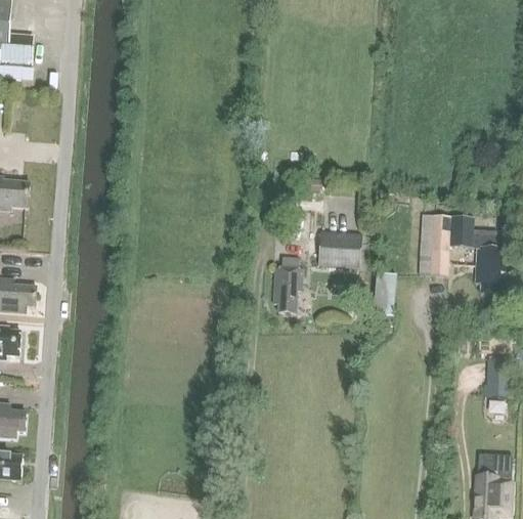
[(0,48),(0,61),(31,63),(33,35),(9,33),(11,0),(0,0),(0,48)]
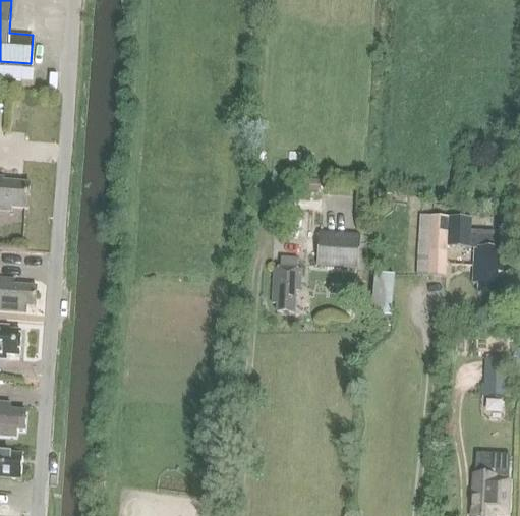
[(0,207),(10,208),(10,205),(26,206),(29,180),(2,178),(3,175),(0,174),(0,207)]
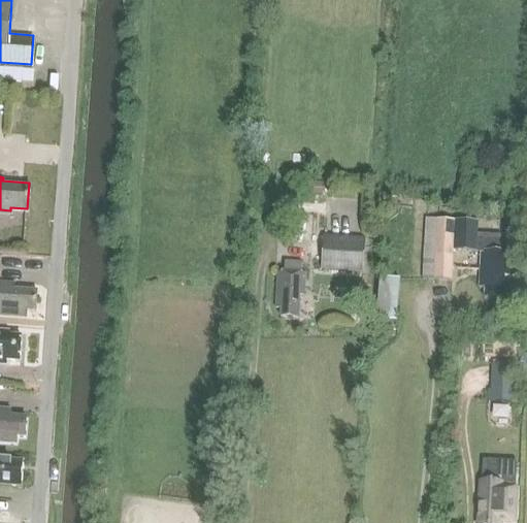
[(308,178),(307,191),(322,192),(323,180),(308,178)]
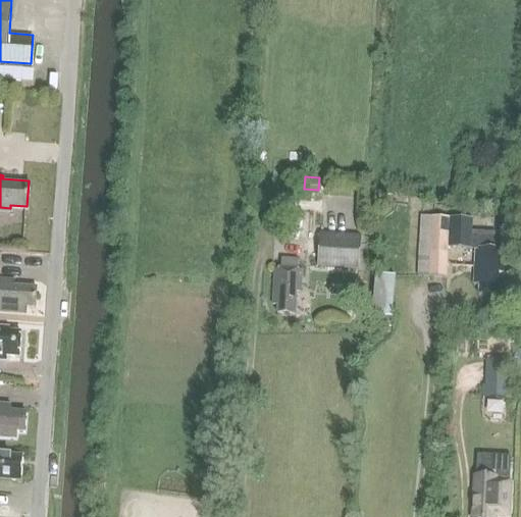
[(495,229),(470,228),(471,216),(448,215),(448,216),(431,215),(428,273),(445,274),(447,244),(469,245),(474,245),(472,281),(478,281),(477,291),(497,293),(498,269),(504,270),(505,246),(493,246),(495,229)]
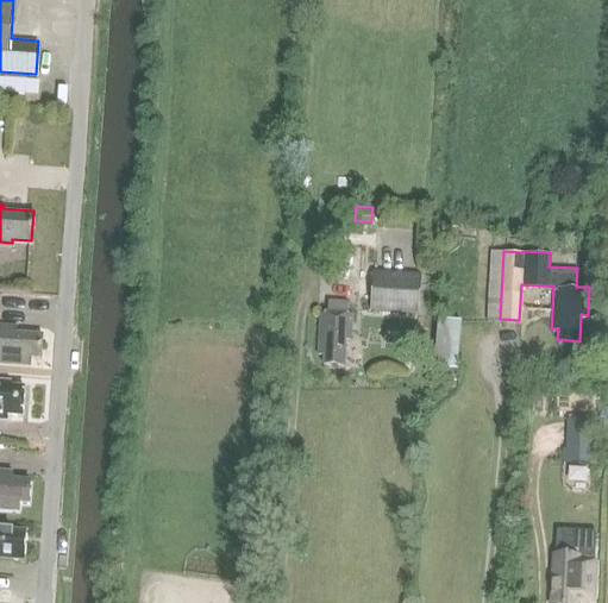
[(419,270),(371,269),(369,308),(417,309),(419,270)]
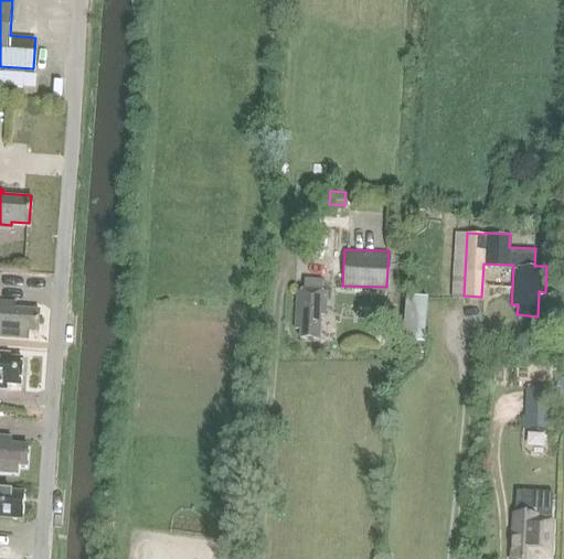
[(294,326),(299,326),(299,335),(318,336),(320,312),(323,312),(326,288),(320,288),(321,277),(304,276),(302,287),(296,287),(294,326)]
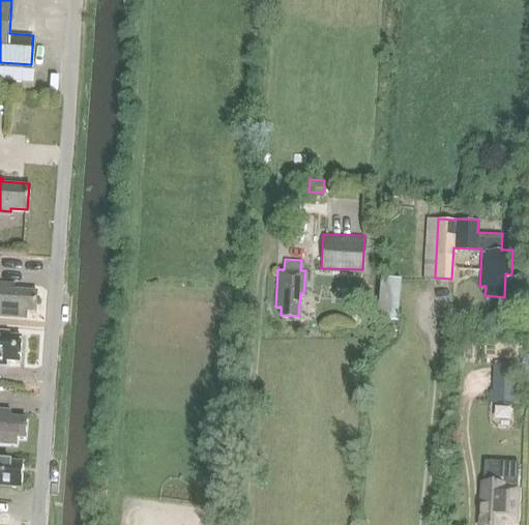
[(377,318),(397,319),(401,278),(380,276),(377,318)]
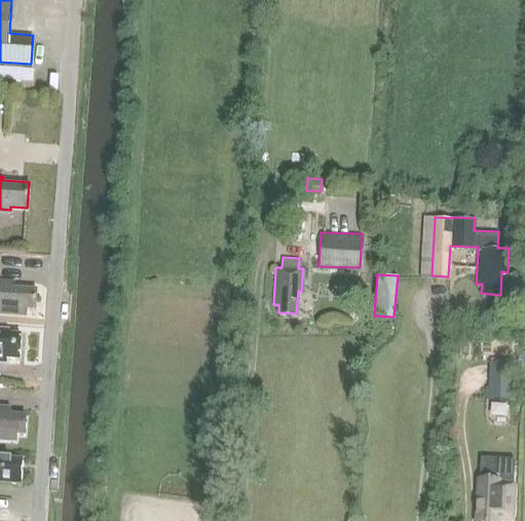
[(0,310),(25,312),(26,306),(35,306),(36,287),(13,286),(14,278),(0,277),(0,310)]
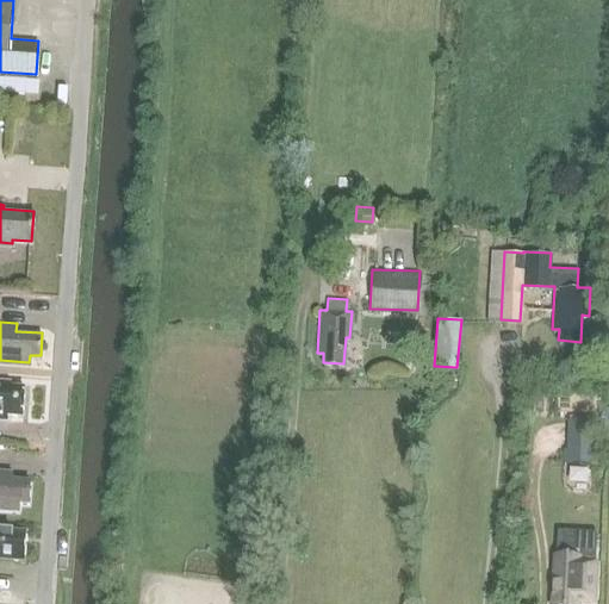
[(0,416),(6,417),(6,412),(22,413),(24,385),(8,384),(8,379),(0,378),(0,416)]
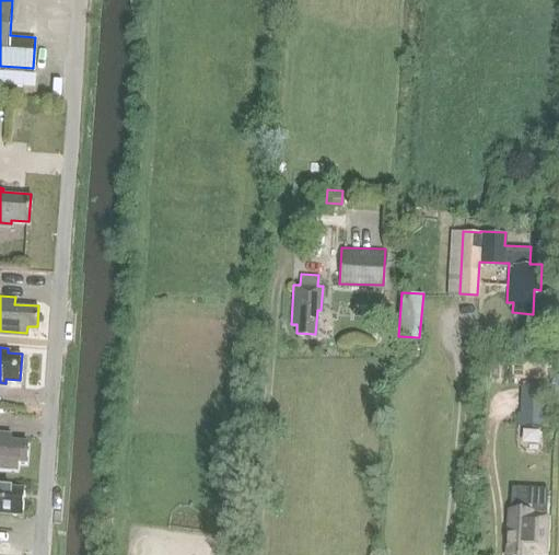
[(520,409),(515,408),(515,421),(542,423),(543,384),(521,383),(520,409)]
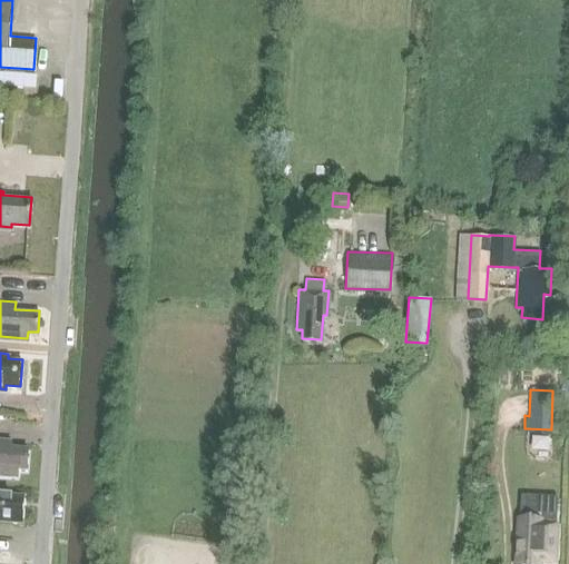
[(0,473),(17,475),(17,467),(26,468),(28,447),(10,446),(10,438),(0,437),(0,473)]
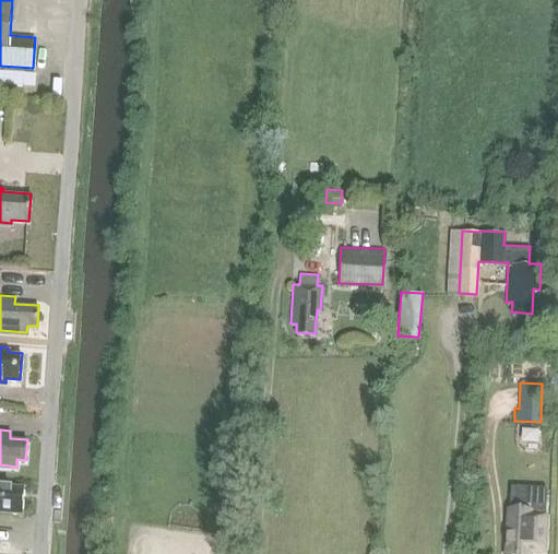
[(0,510),(22,513),(23,485),(0,483),(0,510)]
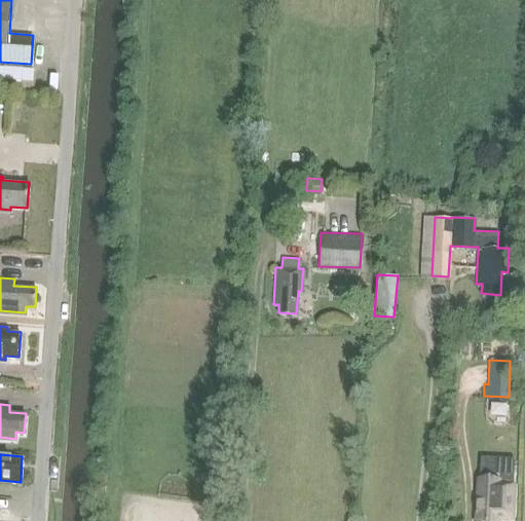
[(515,457),(514,457),(485,455),(483,478),(478,478),(478,477),(477,477),(475,520),(491,520),(498,520),(499,517),(513,518),(515,482),(513,482),(515,457)]
